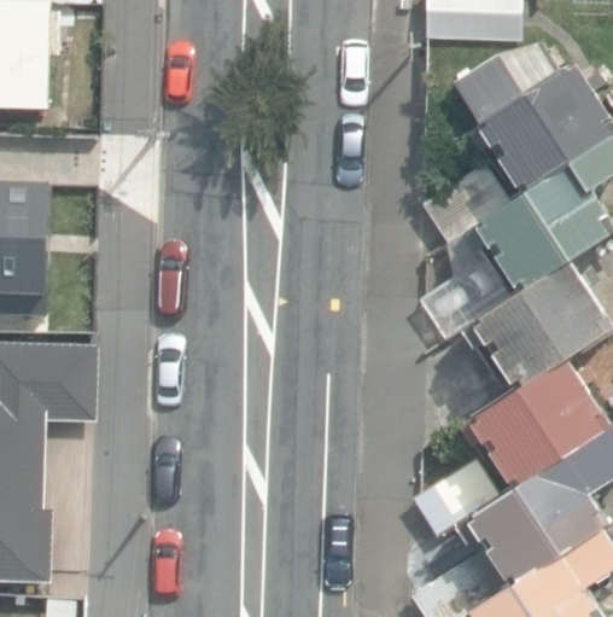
[(0,111),(46,114),(51,3),(30,1),(30,0),(0,0),(0,111)]
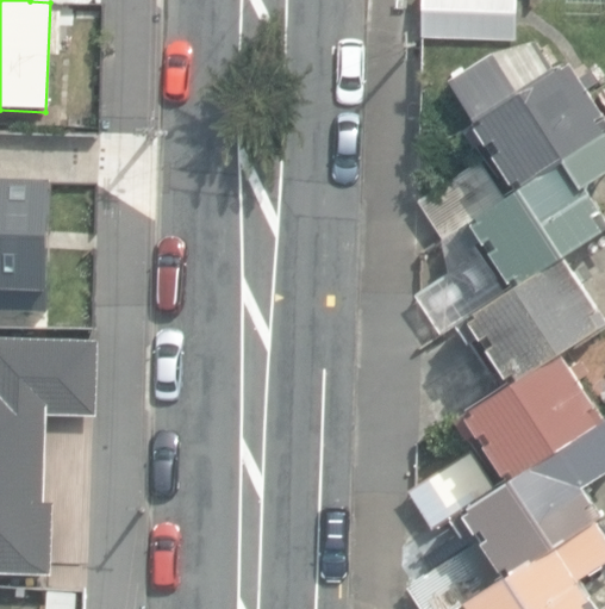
[(420,0),(420,35),(513,37),(515,0),(420,0)]
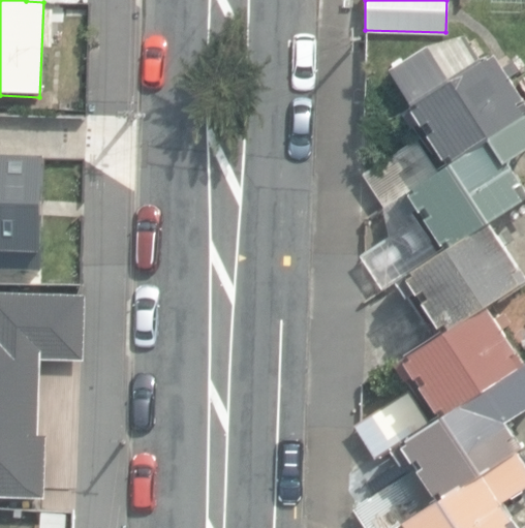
[(491,140),(507,165),(524,153),(524,114),(523,116),(517,106),(524,102),(494,54),(480,63),(463,37),(421,45),(385,69),(408,105),(398,113),(408,129),(415,126),(437,160),(431,164),(415,138),(363,172),(381,209),(398,198),(491,140)]
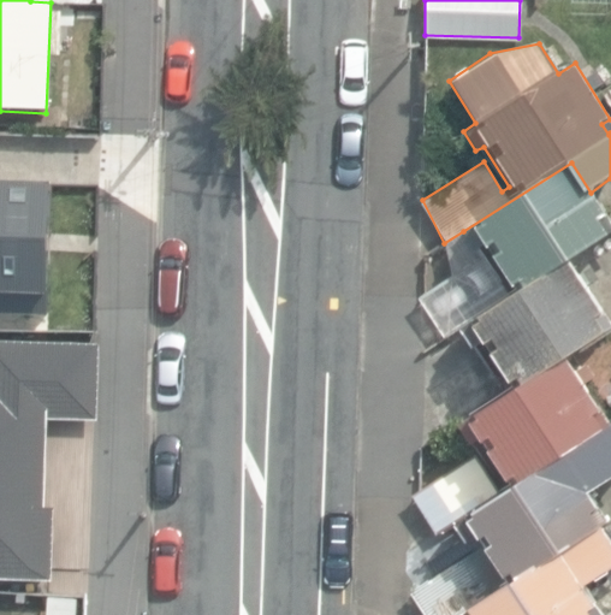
[(606,217),(591,193),(571,163),(463,231),(474,247),(480,243),(506,285),(500,289),(479,256),(417,296),(444,338),(457,330),(569,262),(606,232),(599,222),(606,217)]
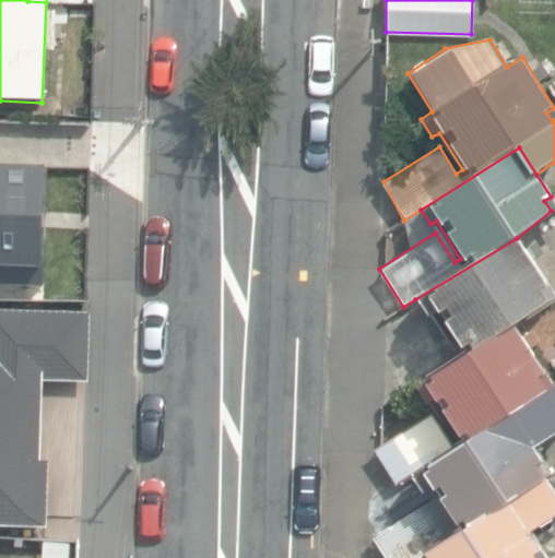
[(0,256),(39,259),(43,192),(0,190),(0,256)]
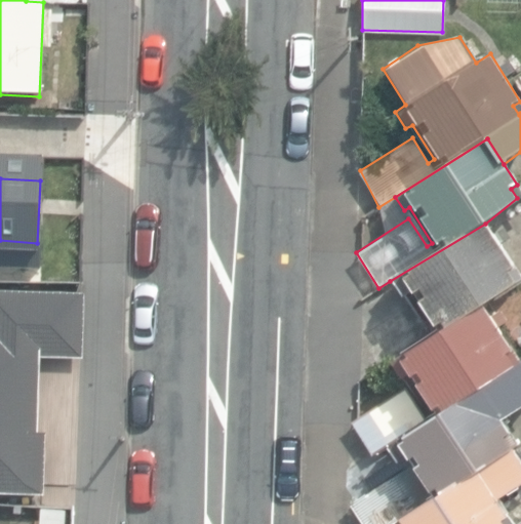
[(485,224),(390,281),(400,296),(408,291),(431,326),(425,330),(407,304),(355,337),(375,369),(389,361),(482,306),(514,282),(507,270),(512,267),(485,224)]
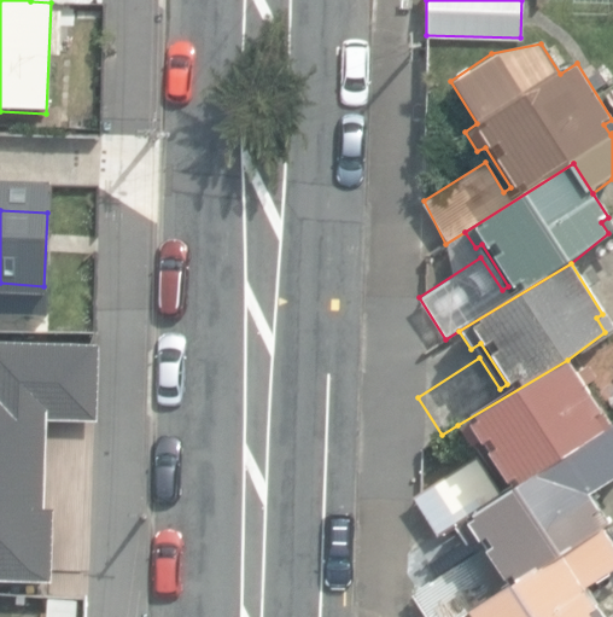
[(0,578),(48,581),(51,507),(42,507),(45,421),(93,423),(95,347),(0,343),(0,578)]
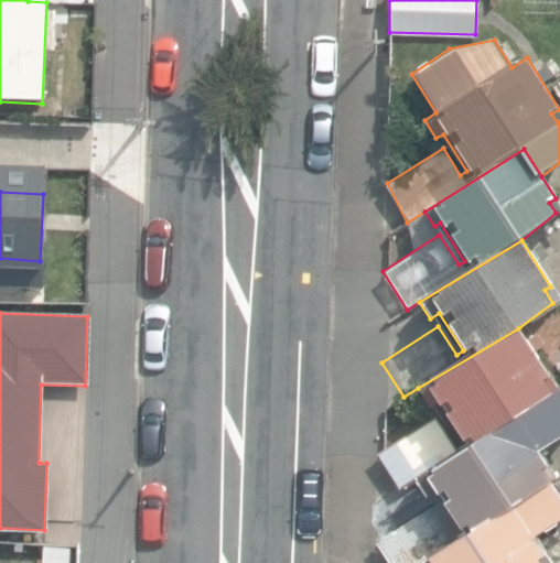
[(549,376),(518,328),(418,388),(429,407),(437,402),(462,441),(453,446),(434,418),(377,454),(398,487),(413,476),(517,417),(551,394),(542,380),(549,376)]
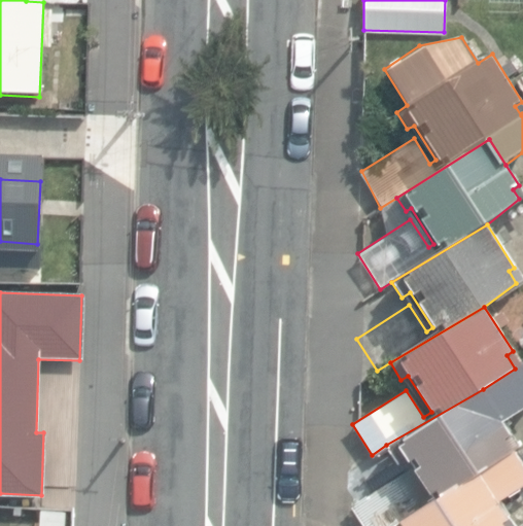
[(483,389),(386,445),(398,463),(407,458),(429,494),(426,496),(410,470),(351,507),(362,525),(392,525),(514,451),(504,437),(512,432),(483,389)]
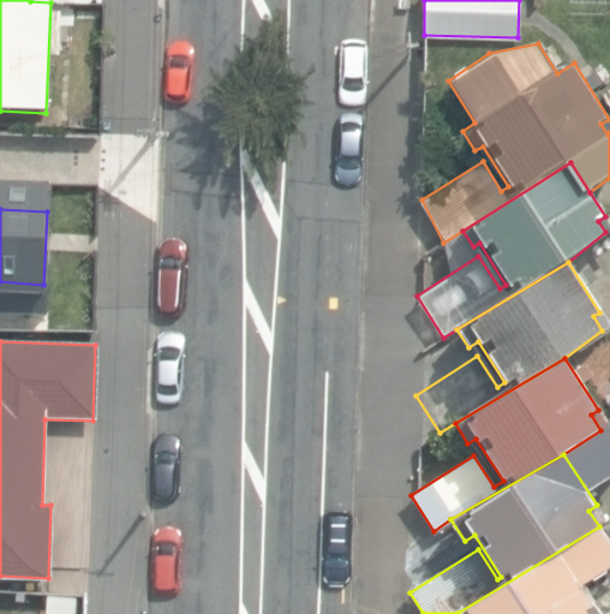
[(609,566),(609,543),(599,526),(458,613),(587,613),(585,609),(593,604),(581,585),(609,566)]
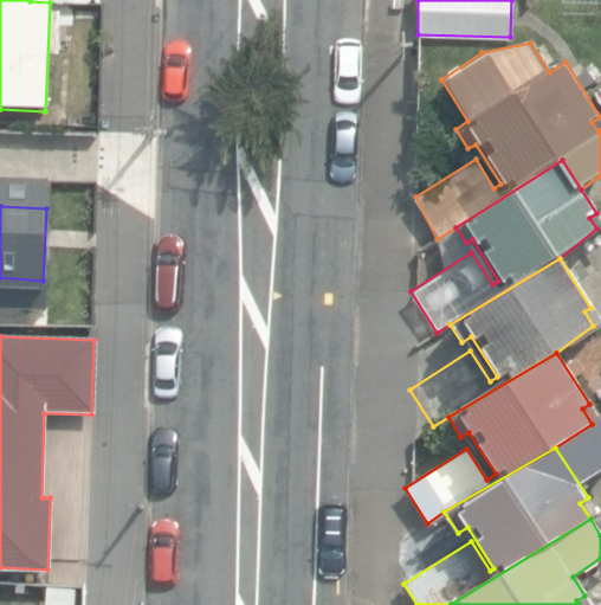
[(77,604),(78,584),(45,583),(44,604),(77,604)]
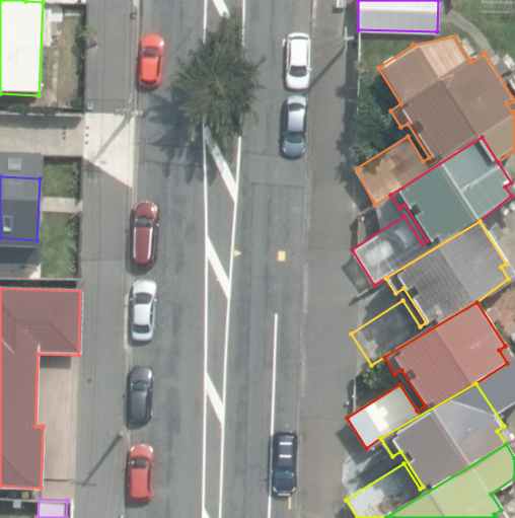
All buildings are outlined.
